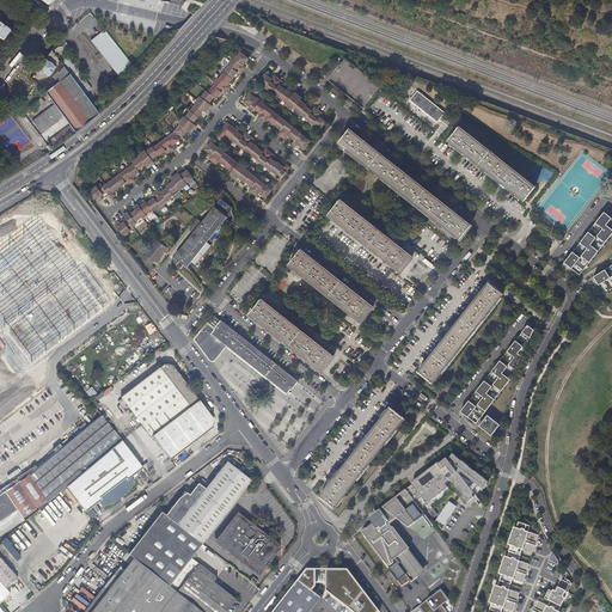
[(133,65),(105,29),(92,40),(120,75),(133,65)]
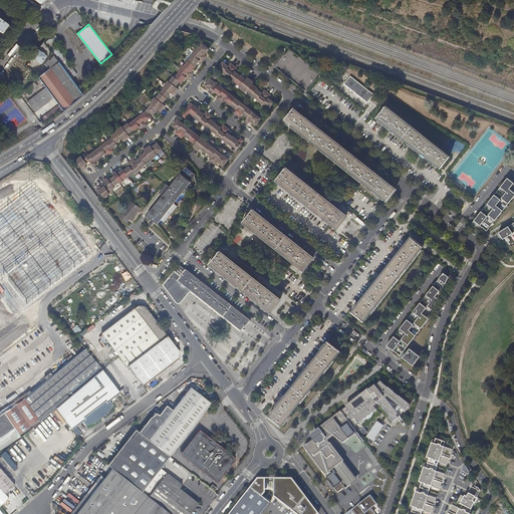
[(49,52),(42,42),(37,49),(46,56),(47,56),(49,52)]
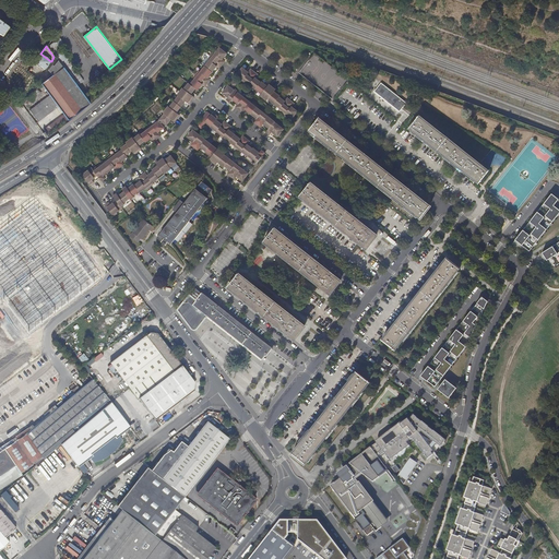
[(218,48),(204,67),(212,73),(216,67),(219,69),(225,62),(223,60),(227,55),(218,48)]
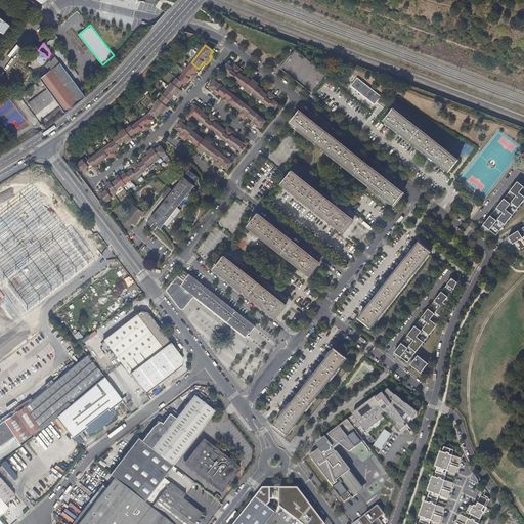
[(80,55),(85,51),(80,46),(75,50),(80,55)]
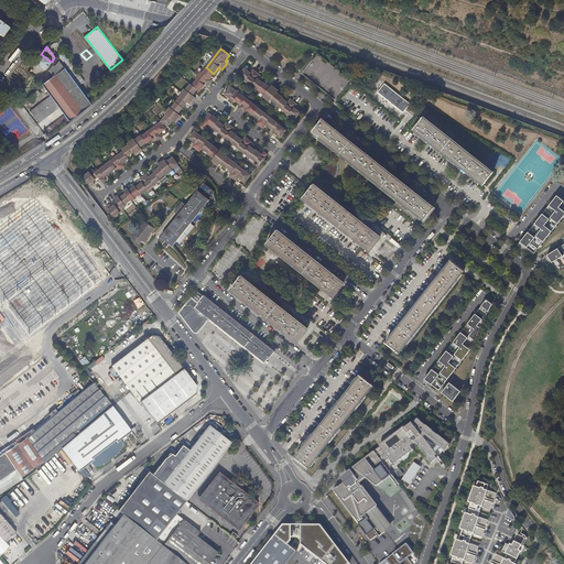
[(41,54),(34,63),(44,71),(51,62),(41,54)]
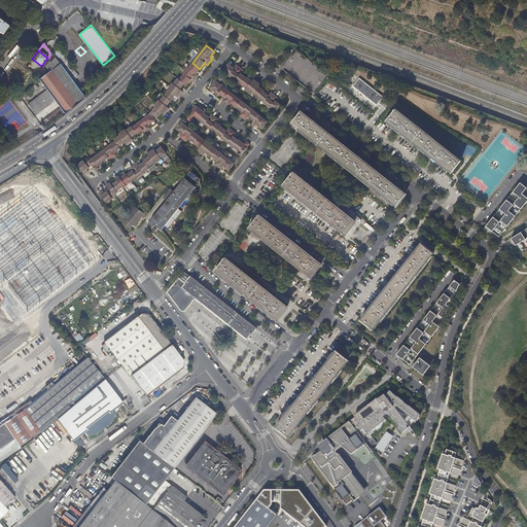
[(50,70),(75,104),(84,98),(56,60),(54,61),(47,66),(50,70)]
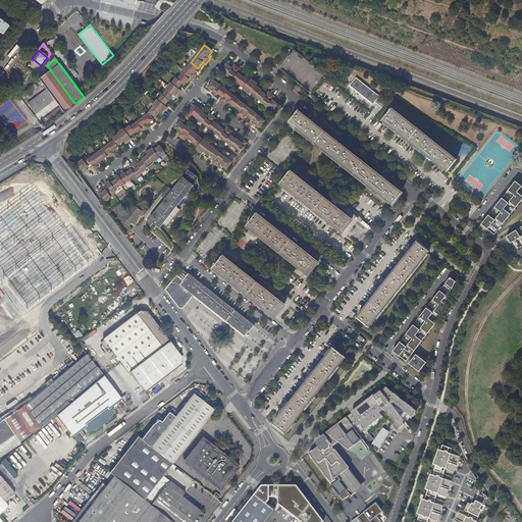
[(191,62),(176,80),(181,85),(184,86),(188,80),(191,82),(196,74),(194,73),(198,68),(191,62)]
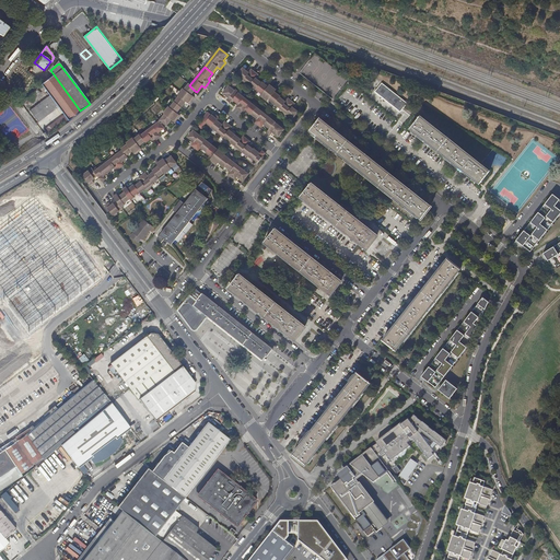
[(246,70),(241,77),(246,81),(246,83),(249,85),(258,74),(255,71),(252,76),(249,74),(251,73),(246,70)]
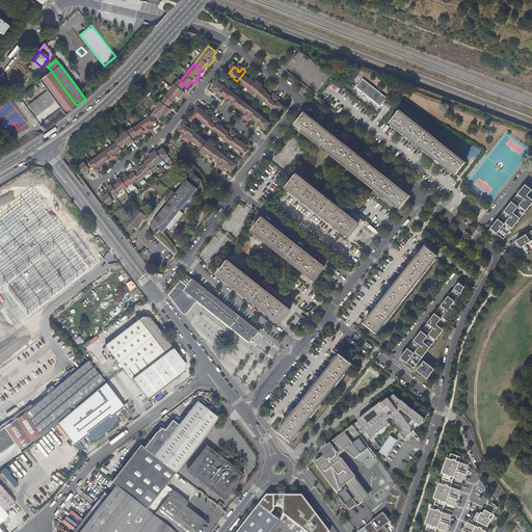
[(60,109),(63,114),(76,105),(51,71),(38,80),(47,91),(55,102),(60,109)]
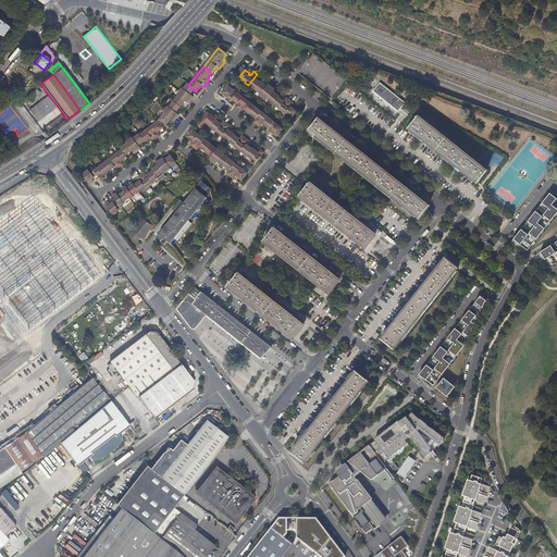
[(257,74),(248,85),(251,87),(252,86),(258,91),(263,84),(258,81),(257,81),(260,76),(257,74)]
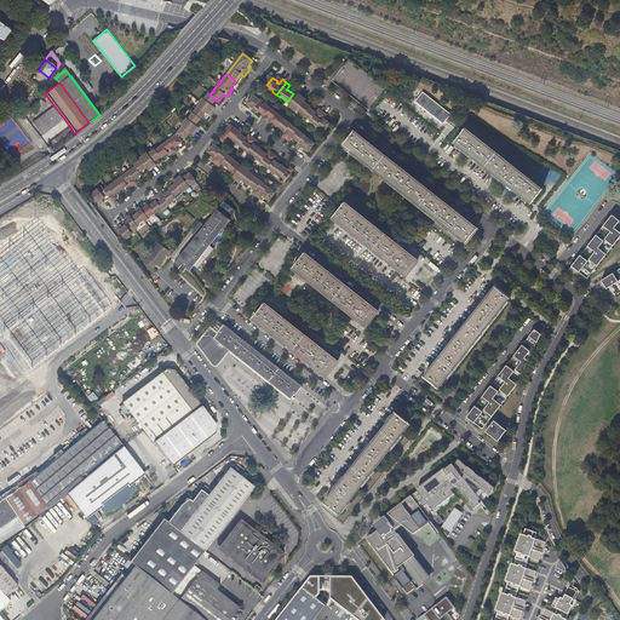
[(26,86),(17,101),(29,108),(39,92),(26,86)]
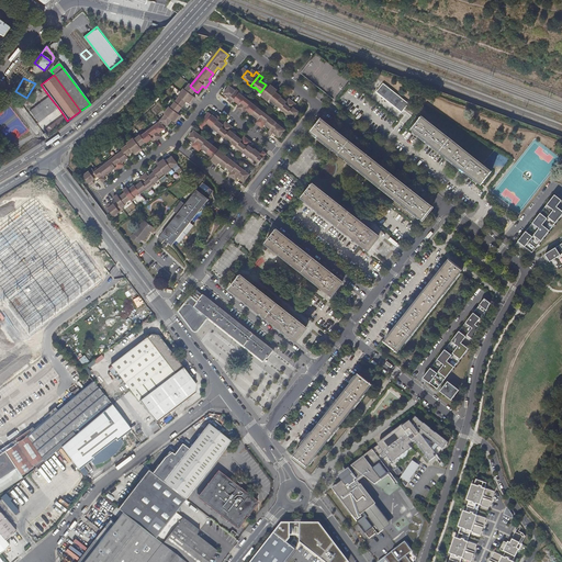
[(266,85),(260,92),(266,97),(265,98),(268,101),(278,89),(274,86),(271,90),(270,88),(271,88),(266,83),(266,85)]
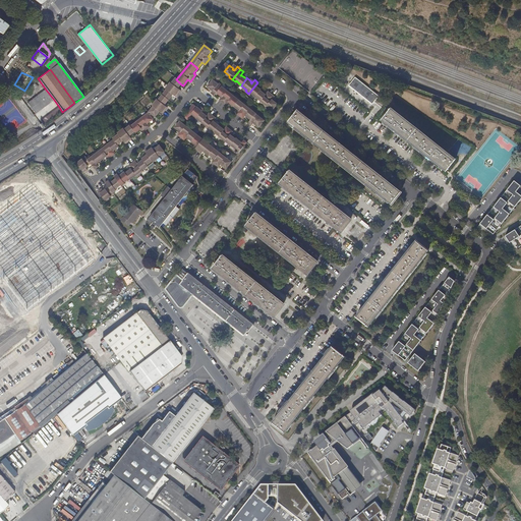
[(175,78),(170,83),(177,90),(181,84),(176,79),(175,78)]
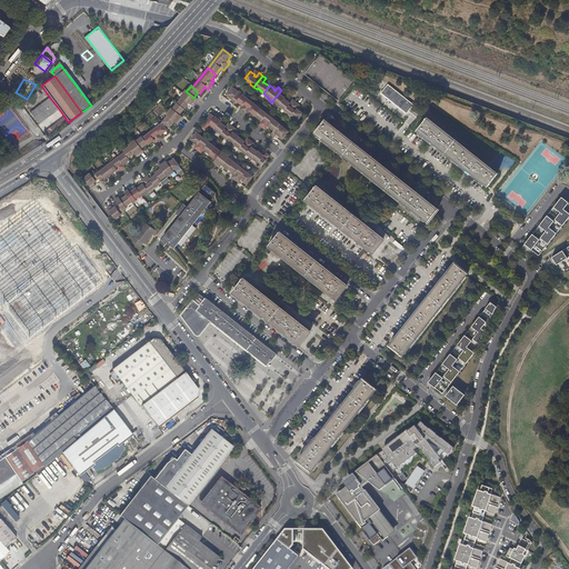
[(237,88),(231,96),(237,100),(235,102),(238,106),(241,102),(246,96),(247,95),(243,92),(242,93),(241,91),(237,89),(237,88)]
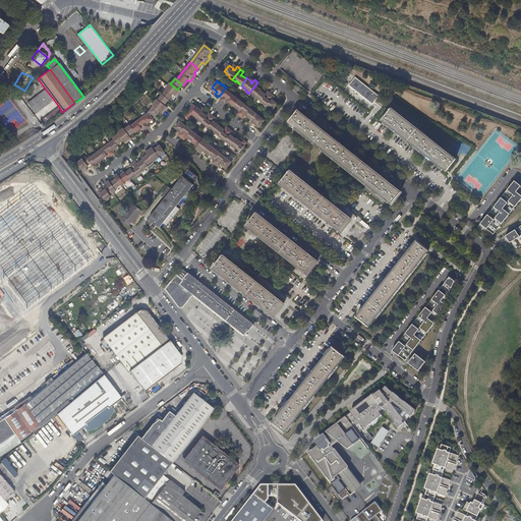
[(261,84),(257,82),(248,94),(251,96),(252,95),(258,99),(264,92),(261,89),(259,90),(257,89),(261,84)]
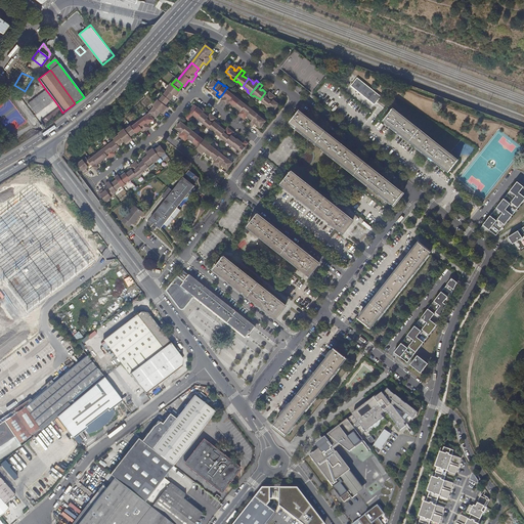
[(168,91),(164,95),(171,101),(174,97),(176,99),(181,92),(178,90),(171,84),(166,90),(168,91)]
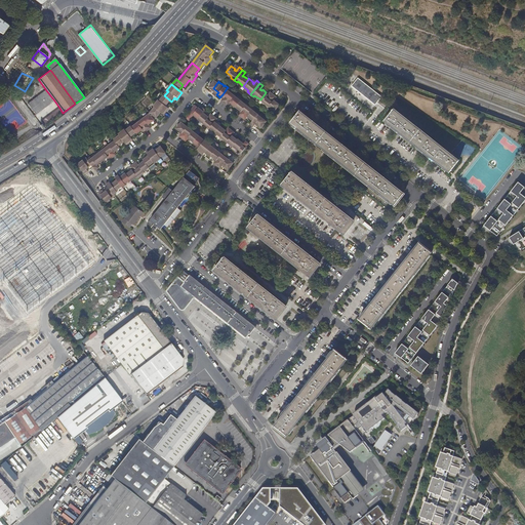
[(227,88),(223,94),(226,97),(227,96),(228,97),(225,102),(228,104),(236,94),(233,91),(232,92),(227,88)]
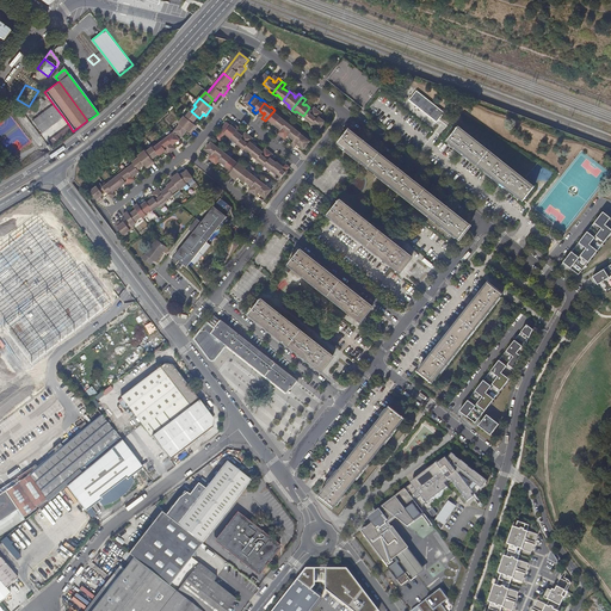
[(41,134),(63,117),(54,105),(31,122),(41,134)]
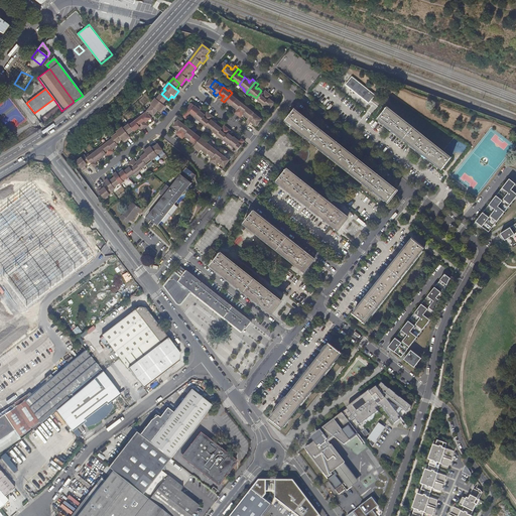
[(261,91),(256,98),(261,102),(260,103),(263,106),(272,95),(268,93),(265,96),(264,95),(265,94),(261,91)]
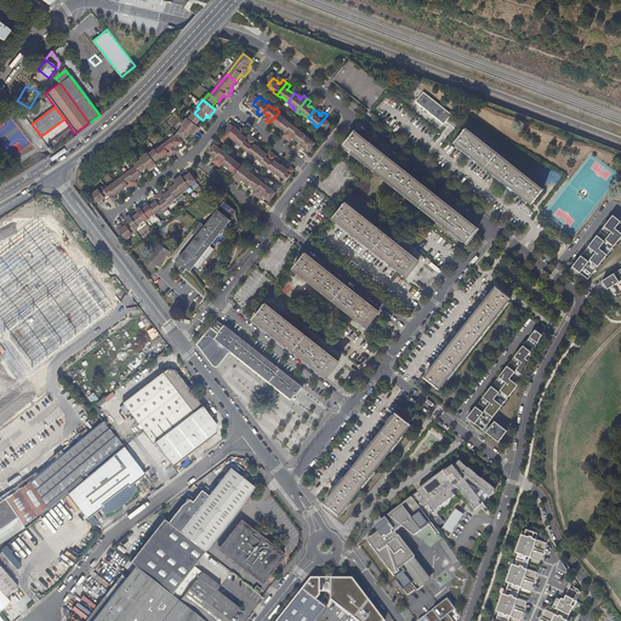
[(279,112),(269,123),(273,126),(277,121),(279,123),(278,124),(283,127),(289,121),(281,115),(283,114),(279,112)]
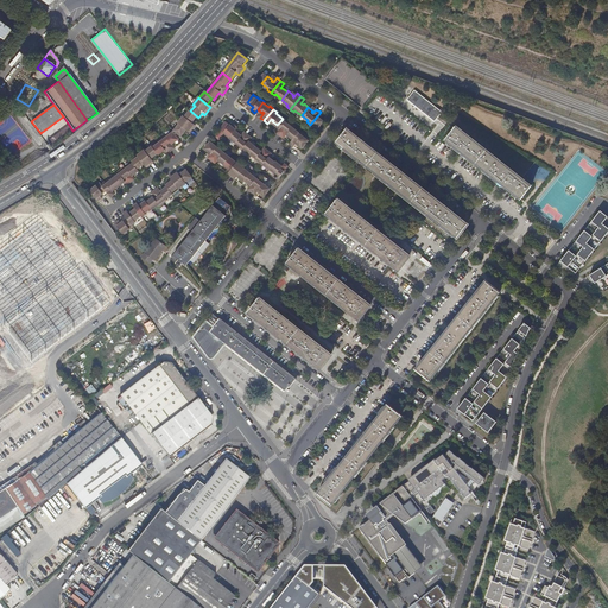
[(190,111),(184,118),(192,124),(198,118),(190,111)]
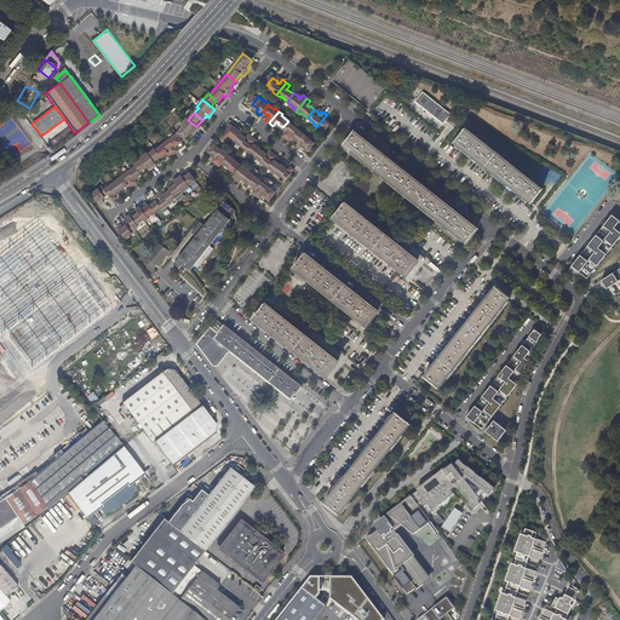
[(327,114),(316,127),(320,130),(321,128),(327,133),(333,126),(329,122),(328,124),(327,121),(331,118),(327,114)]
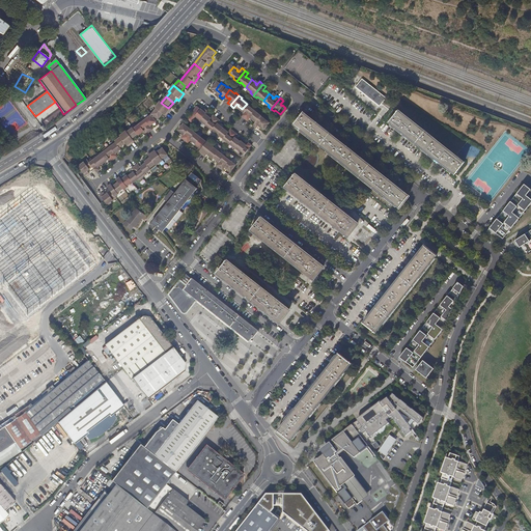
[(156,109),(151,115),(159,120),(163,114),(166,116),(171,110),(168,108),(161,103),(160,102),(155,108),(156,109)]
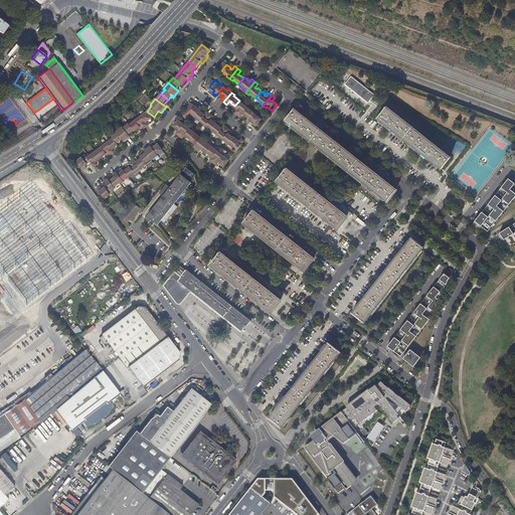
[(244,105),(239,101),(234,106),(238,109),(239,109),(240,110),(237,114),(240,116),(248,106),(245,104),(244,105)]
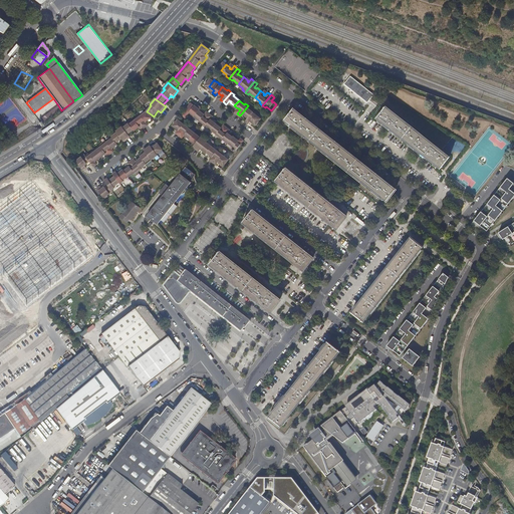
[(39,119),(43,124),(61,110),(58,105),(39,119)]
